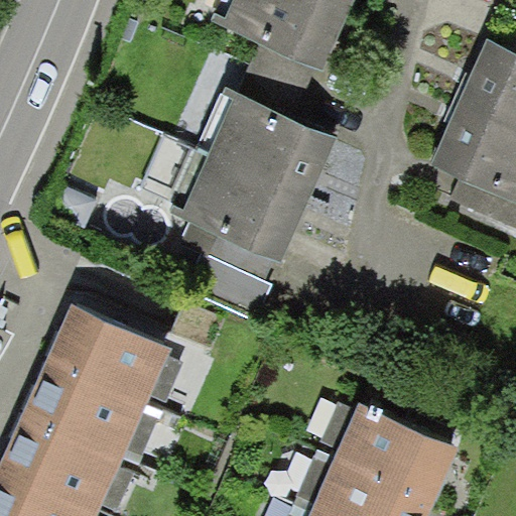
[(222,0),(213,22),(323,72),(339,35),(355,0),(222,0)]
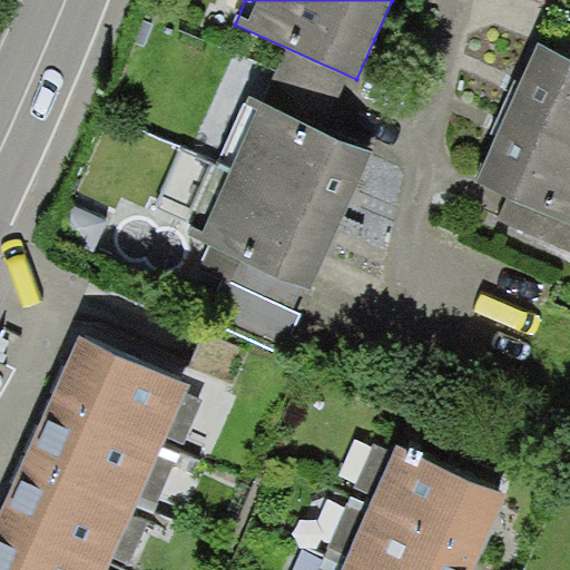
[(569,59),(537,45),(519,85),(500,127),(475,180),(569,222),(569,59)]
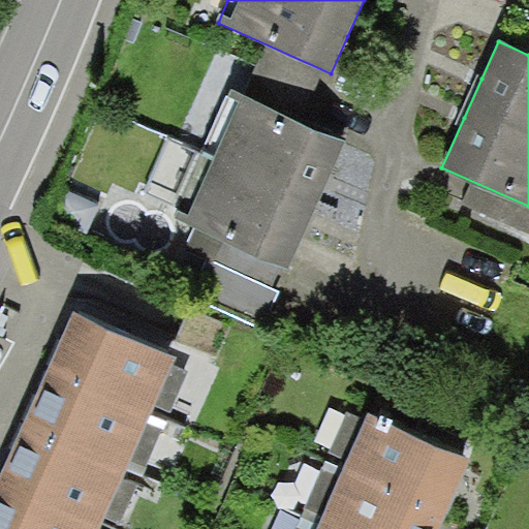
[(345,142),(227,91),(172,216),(286,267),(299,239),(327,181),(345,142)]
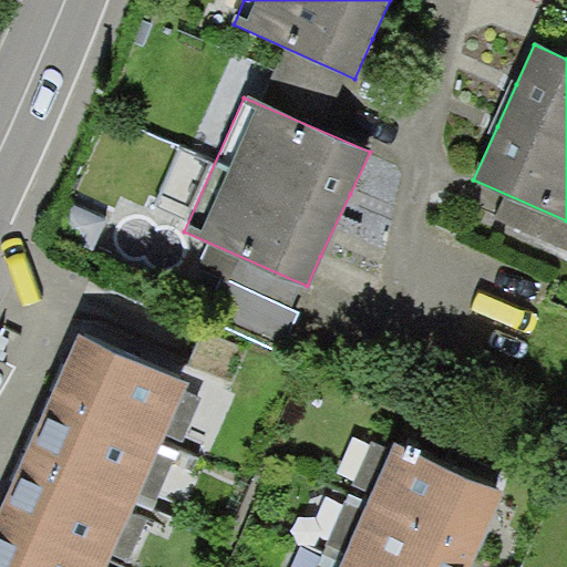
[(99,566),(179,388),(81,342),(64,377),(37,436),(21,465),(0,517),(0,566),(99,566)]
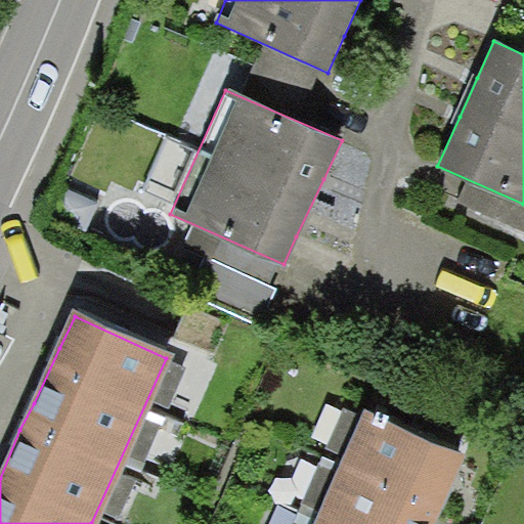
[(466,454),(347,405),(294,523),(434,523),(454,480),(466,454)]
